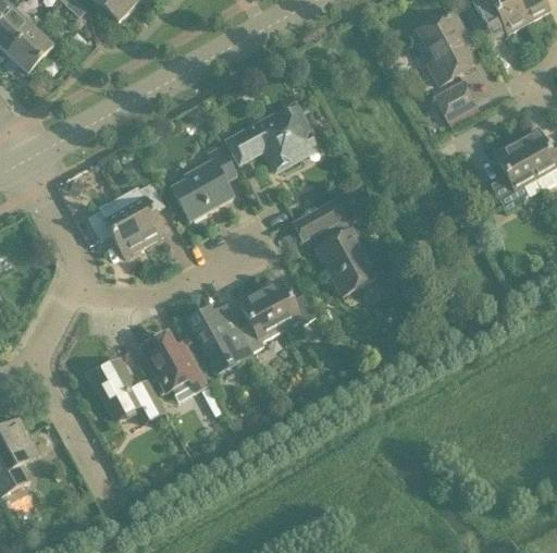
[(0,0),(0,22),(13,9),(4,0),(0,0)]
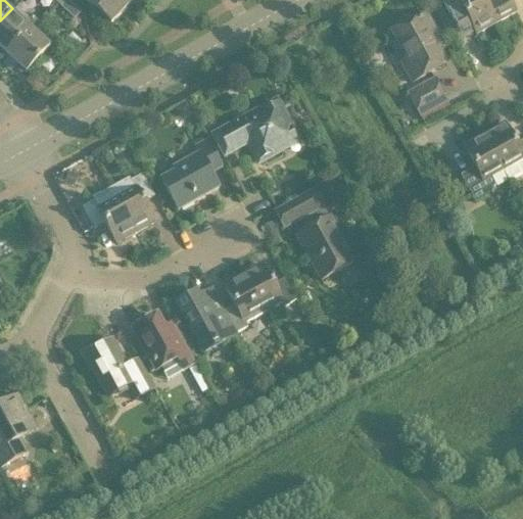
[(65,0),(60,5),(75,17),(81,10),(69,0),(65,0)]
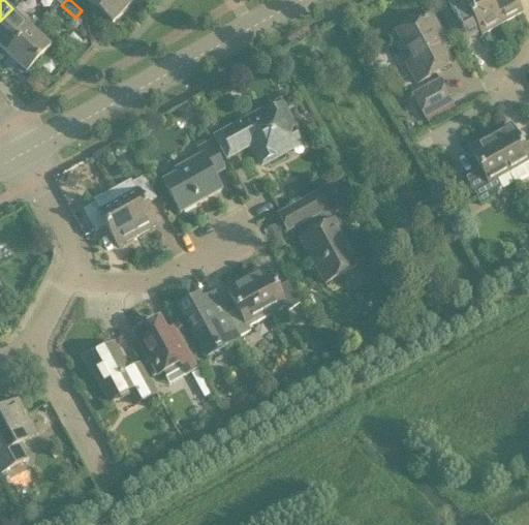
[(130,1),(129,0),(90,0),(112,21),(126,5),(130,1)]
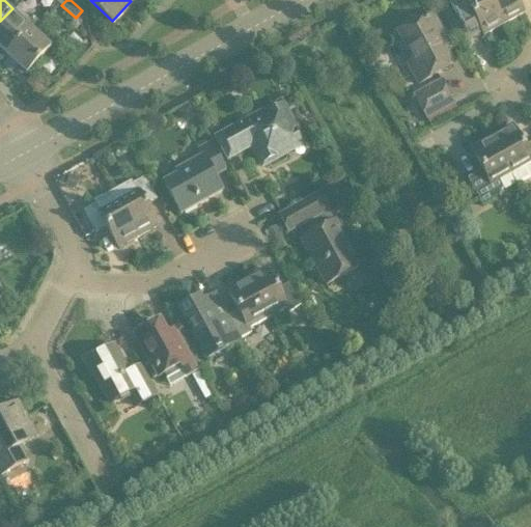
[(505,20),(494,0),(451,0),(458,12),(471,5),(484,31),(505,20)]
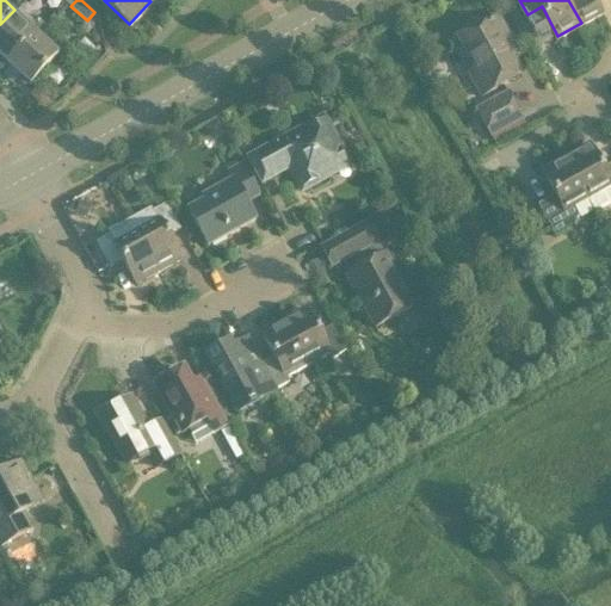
[(568,0),(581,23),(603,11),(597,0),(568,0)]
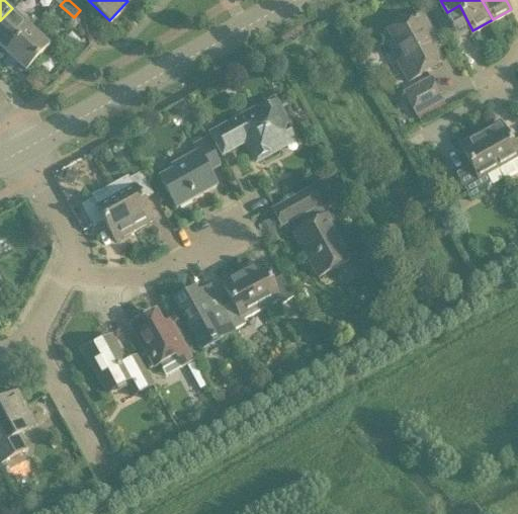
[(12,8),(0,20),(0,44),(1,46),(7,51),(30,24),(12,8)]
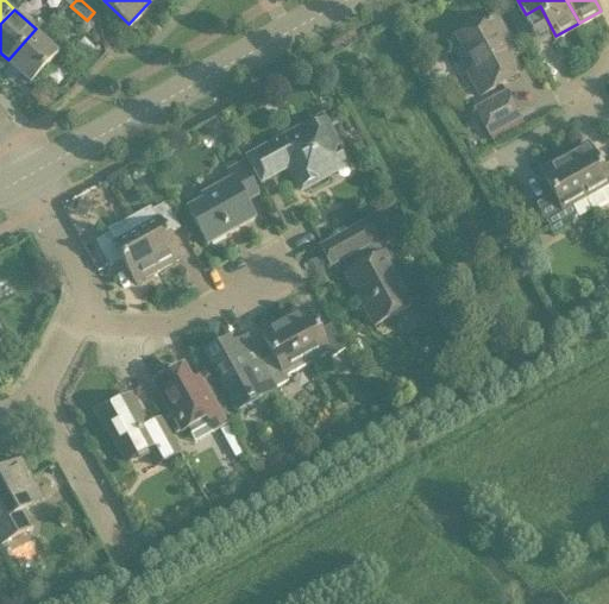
[(498,12),(459,33),(477,65),(469,70),(482,93),(520,71),(509,50),(516,45),(498,12)]
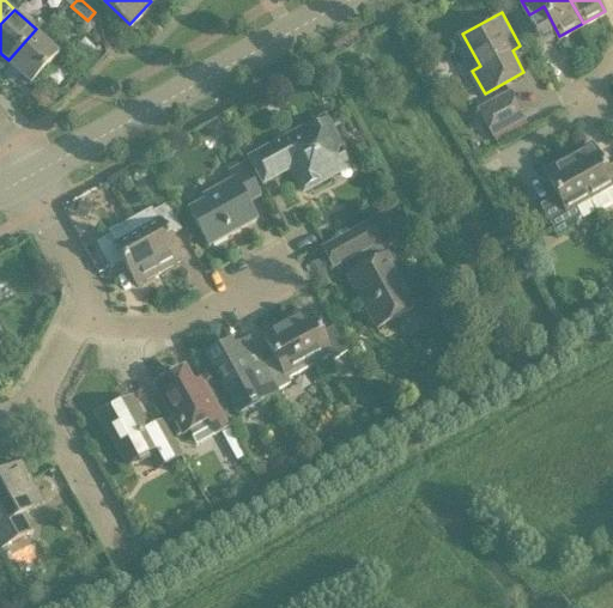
[(59,50),(36,29),(8,60),(25,76),(31,80),(59,50)]
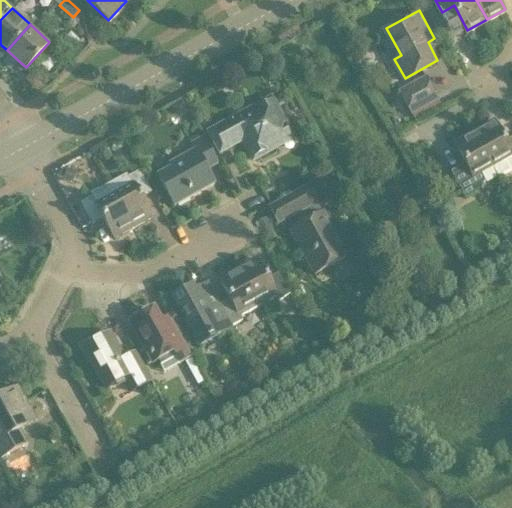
[(30,71),(24,77),(37,90),(43,84),(30,71)]
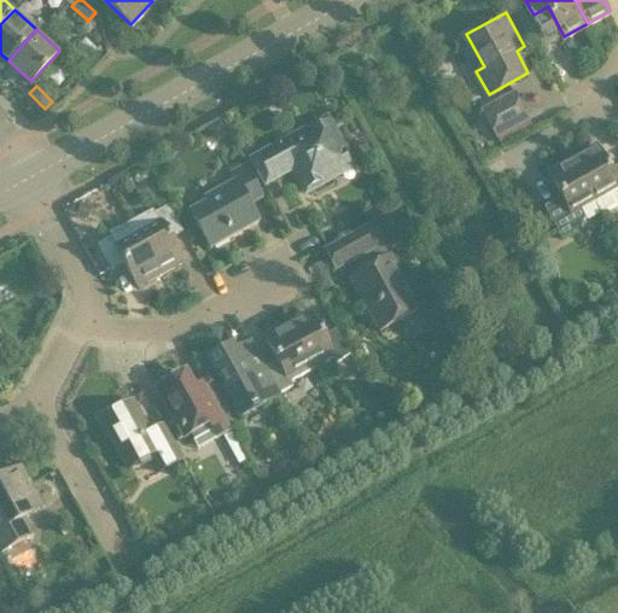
[(514,88),(479,107),(500,142),(532,124),(529,120),(530,118),(514,88)]
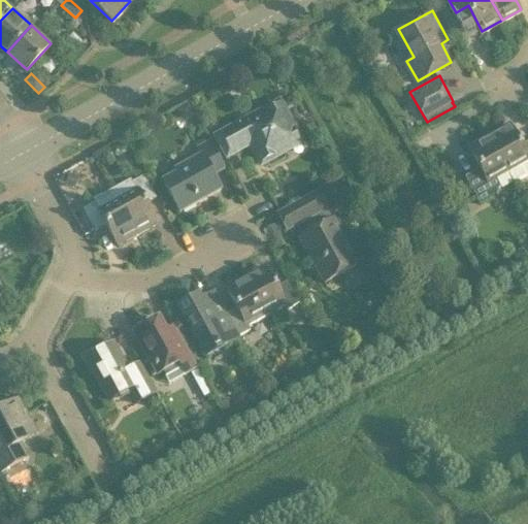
[(179,115),(188,118),(194,113),(188,101),(175,108),(179,115)]
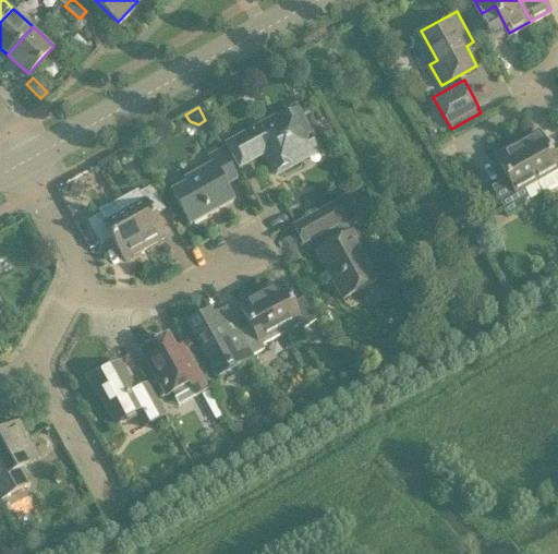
[(255,125),(228,141),(240,164),(267,149),(277,168),(317,146),(296,107),(256,129),(255,125)]
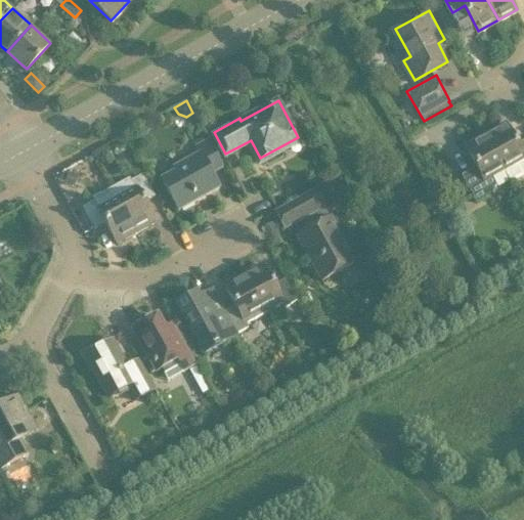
[(486,132),(505,167),(506,167),(511,176),(523,169),(523,137),(517,141),(506,121),(486,132)]
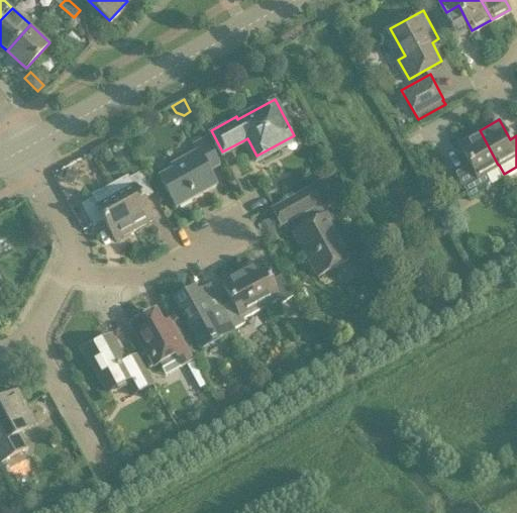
[(498,165),(480,130),(458,141),(470,162),(456,170),(471,196),(481,190),(478,186),(490,180),(487,171),(498,165)]
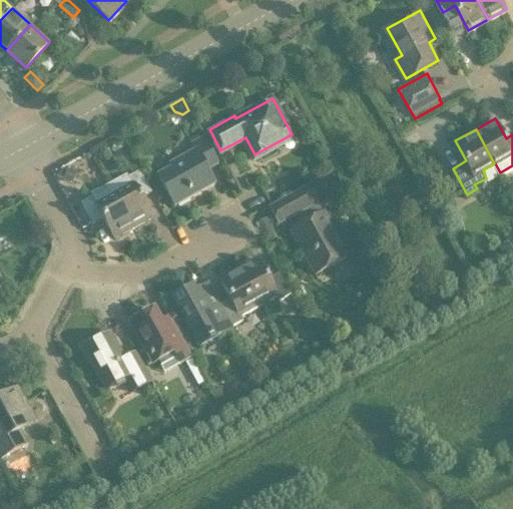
[(171,164),(158,172),(176,203),(215,180),(208,166),(218,160),(204,134),(193,140),(197,146),(170,162),(171,164)]
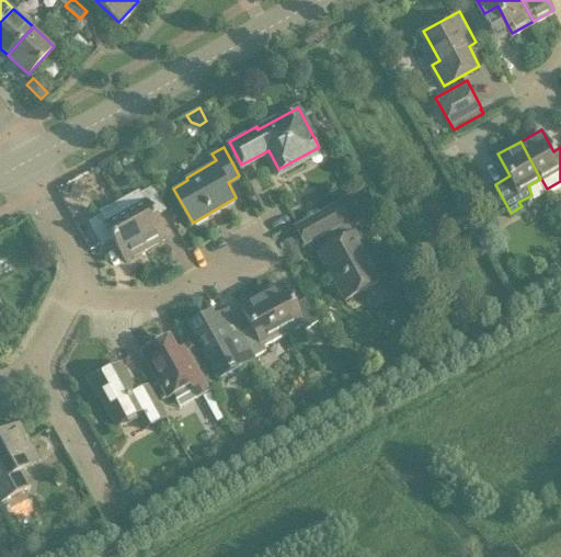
[(80,186),(68,181),(61,190),(77,196),(80,186)]
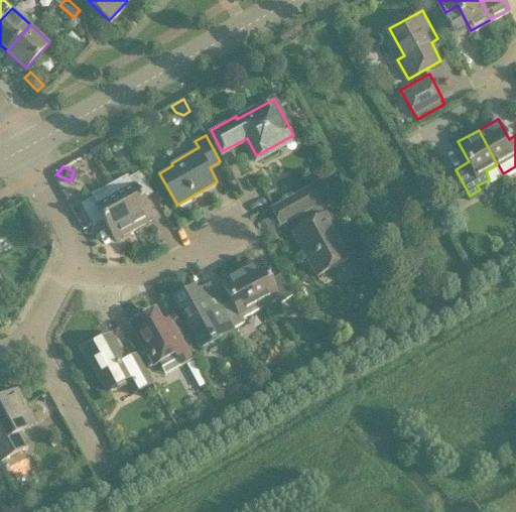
[(127,172),(111,181),(135,227),(154,217),(142,195),(152,189),(140,169),(129,175),(127,172)]
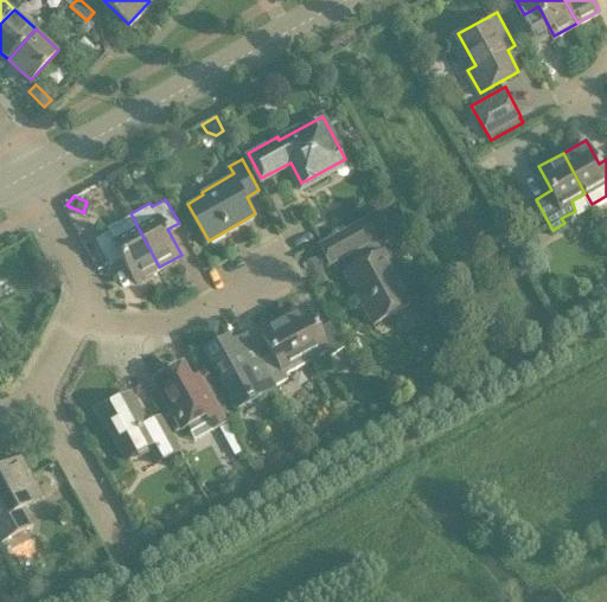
[(159,267),(131,213),(107,226),(108,230),(97,236),(110,261),(123,254),(136,279),(159,267)]
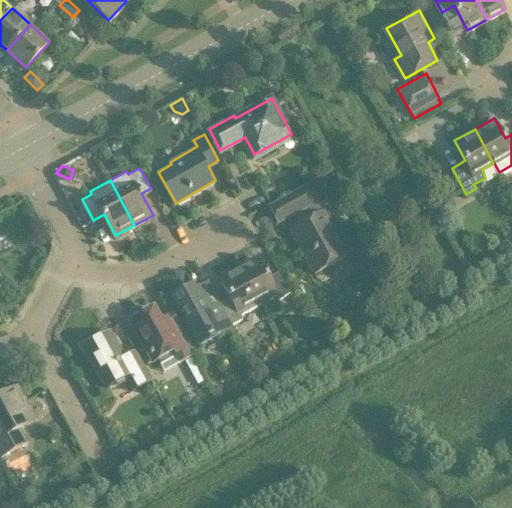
[(309,184),(270,205),(278,221),(292,213),(298,224),(295,225),(309,250),(305,252),(315,271),(347,253),(323,209),(308,218),(302,207),(317,199),(309,184)]
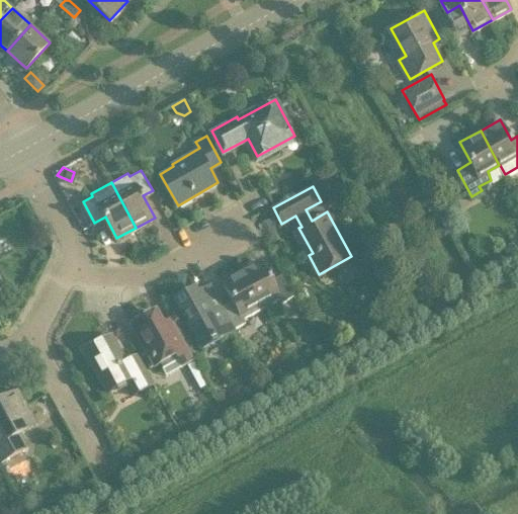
[(240,268),(261,306),(278,295),(281,301),(293,293),(281,273),(271,278),(260,257),(240,268)]
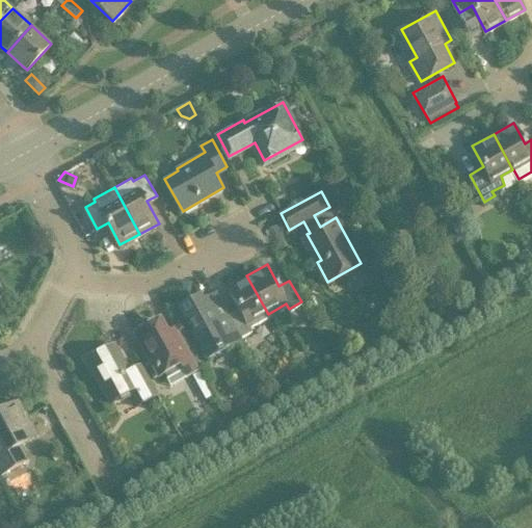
[(268,314),(246,275),(228,286),(240,308),(228,314),(240,336),(251,330),(248,325),(268,314)]
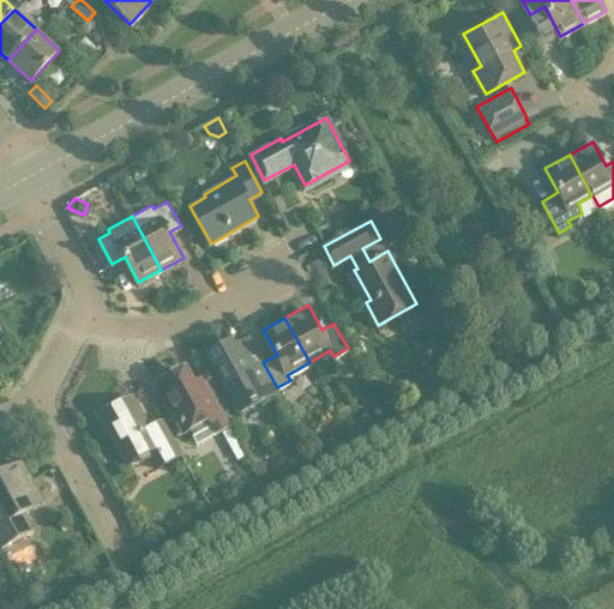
[(277,387),(263,362),(248,338),(234,345),(230,341),(209,353),(241,410),(277,390),(276,387),(277,387)]
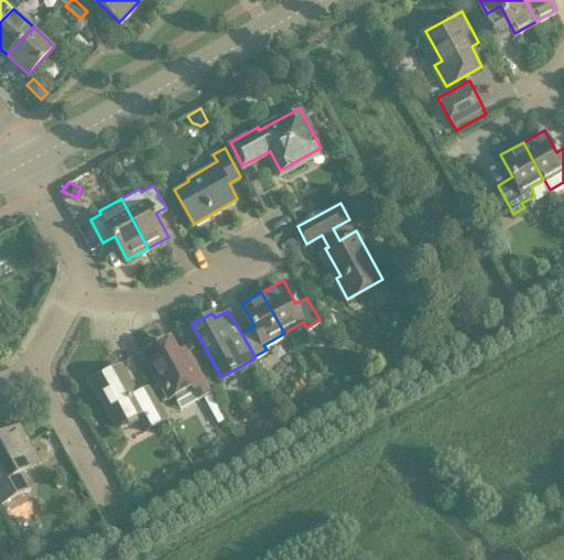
[(167,337),(144,350),(171,396),(191,385),(197,397),(212,389),(191,351),(179,357),(167,337)]
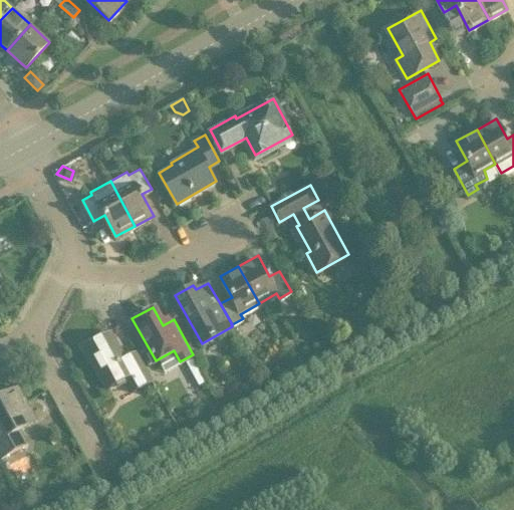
[(110,330),(86,343),(94,357),(90,359),(97,372),(101,370),(110,388),(127,377),(135,390),(153,379),(136,350),(125,356),(110,330)]
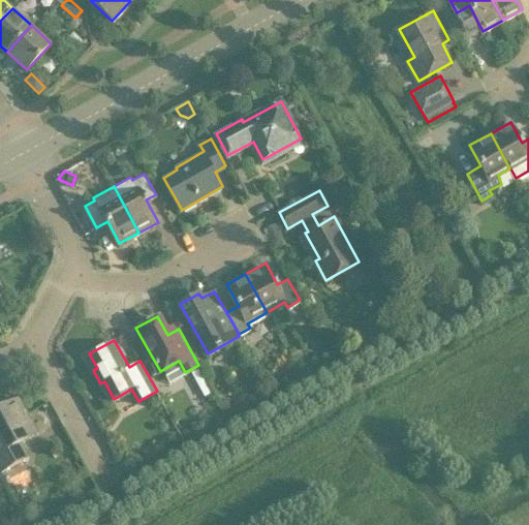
[(0,434),(1,435),(0,435),(0,464),(3,470),(28,456),(20,441),(33,433),(23,414),(27,412),(19,398),(0,408),(0,434)]
